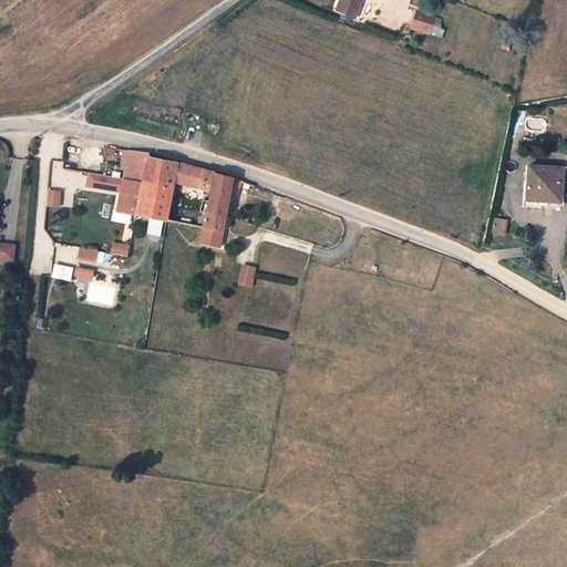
[(340,0),(337,10),(356,18),(361,0),(340,0)]
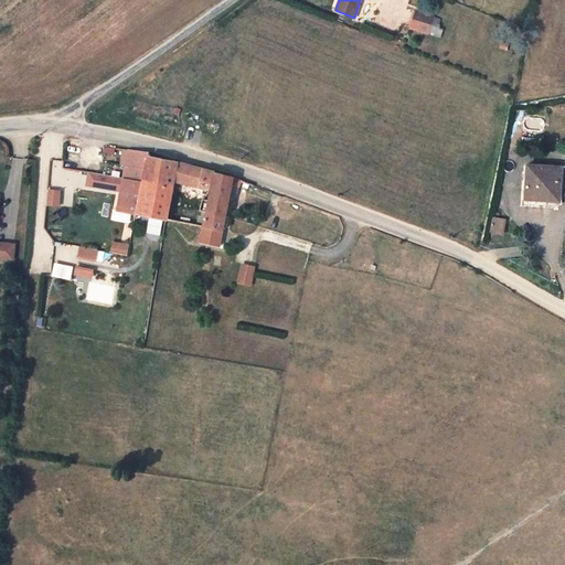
[(435,17),(416,11),(412,29),(429,34),(434,21),(435,17)]
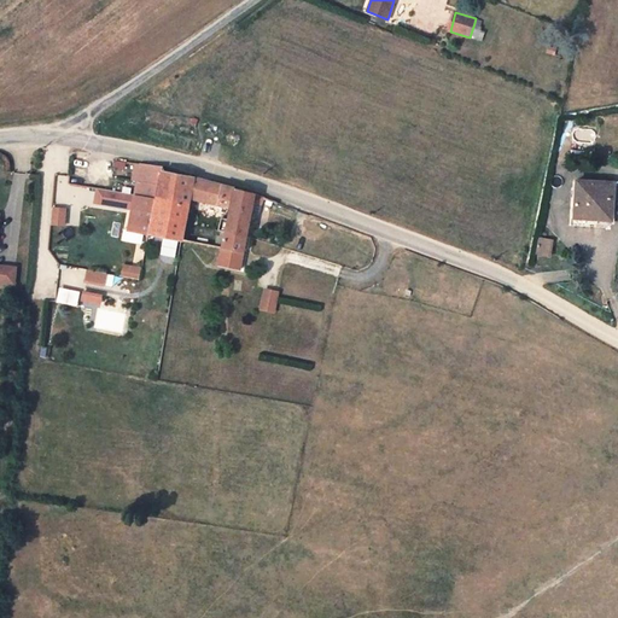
[(479,24),(474,23),(470,38),(483,41),(485,33),(482,31),(483,28),(479,27),(479,24)]
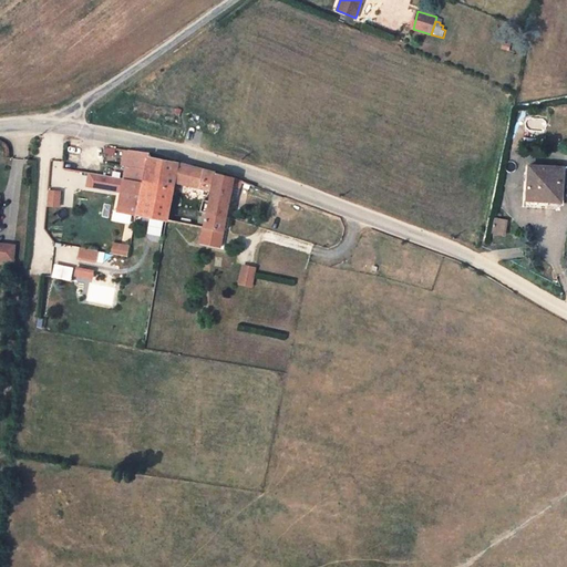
[(124,177),(143,182),(148,156),(148,153),(129,150),(125,163),(123,177),(124,177)]
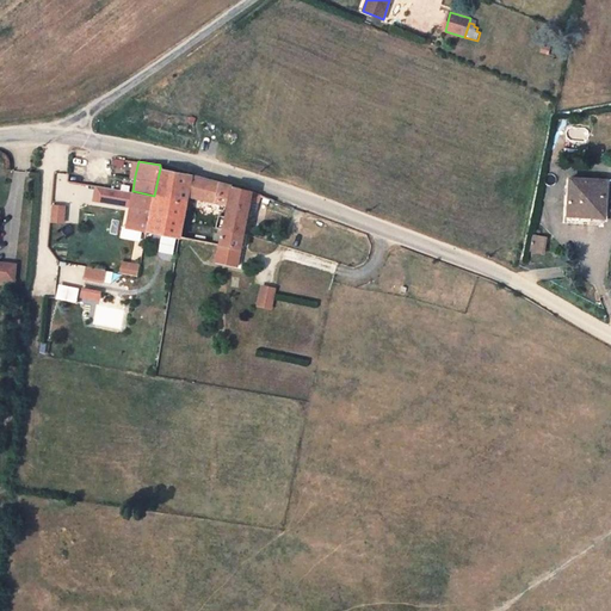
[(160,168),(154,196),(186,203),(189,196),(192,176),(160,168)]
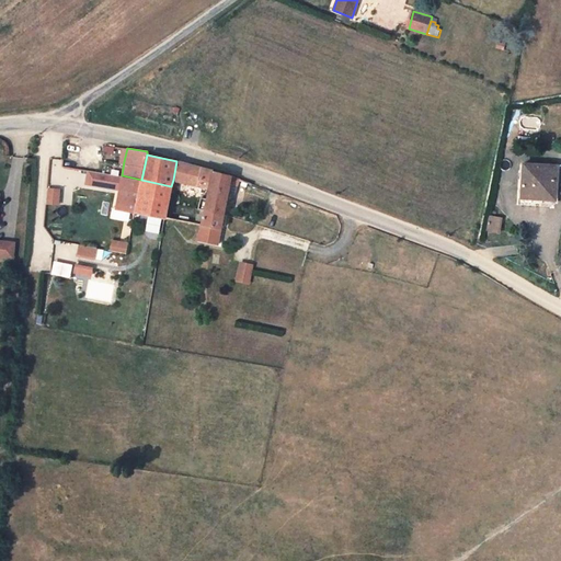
[(176,161),(173,180),(187,183),(191,164),(176,161)]
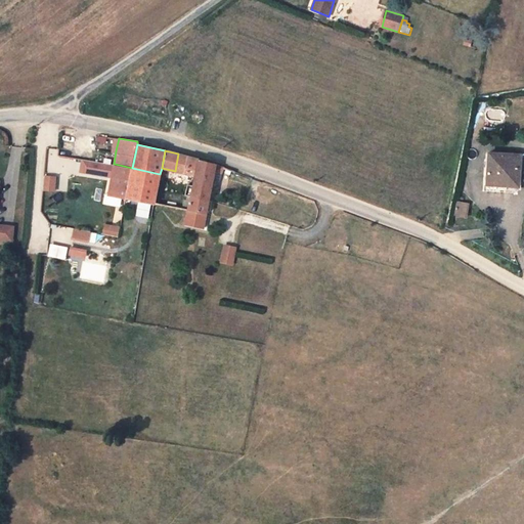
[(178,154),(175,171),(195,175),(192,189),(190,195),(209,200),(213,179),(215,171),(222,172),(224,167),(216,164),(178,154)]
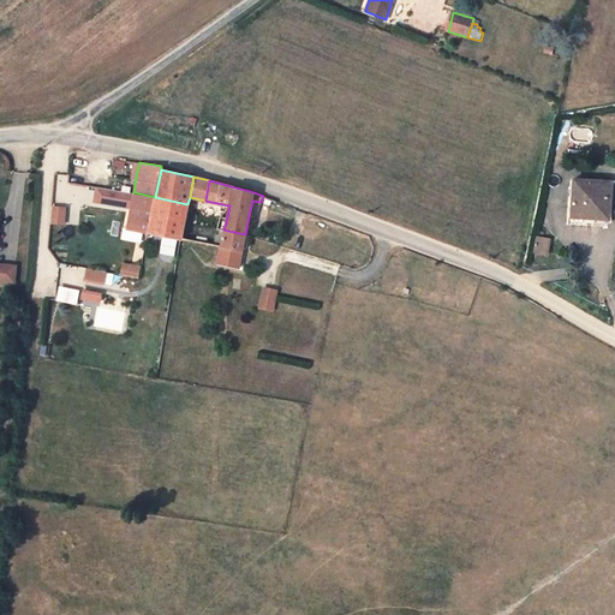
[(574,180),(572,218),(595,219),(608,220),(611,183),(574,180)]
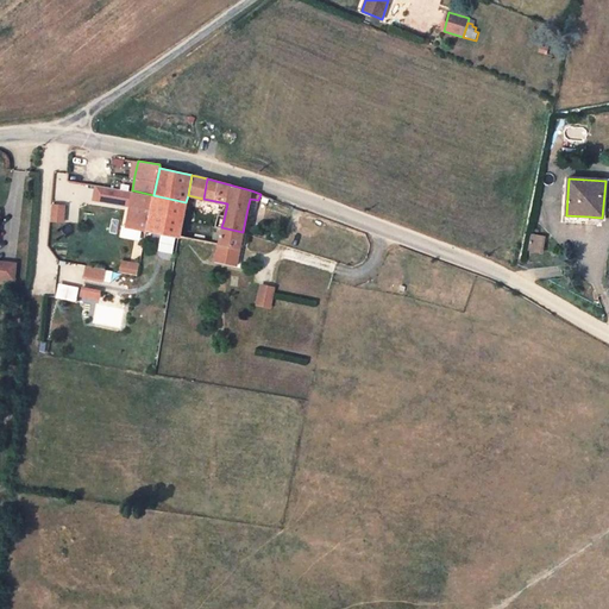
[(126,226),(146,230),(154,195),(133,190),(126,226)]
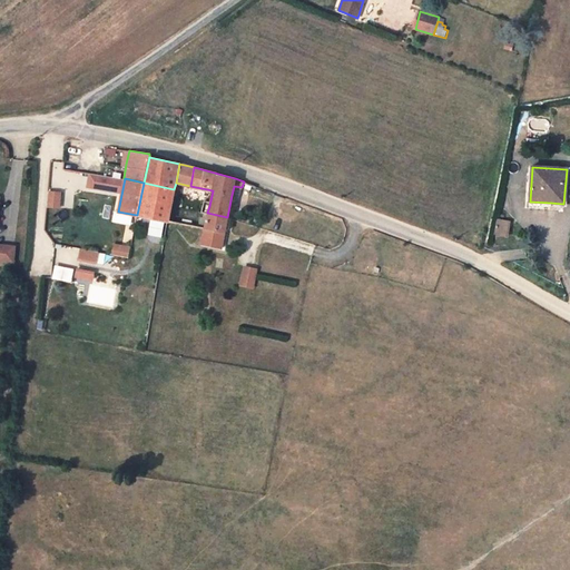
[(144,183),(137,215),(167,222),(172,205),(174,189),(144,183)]
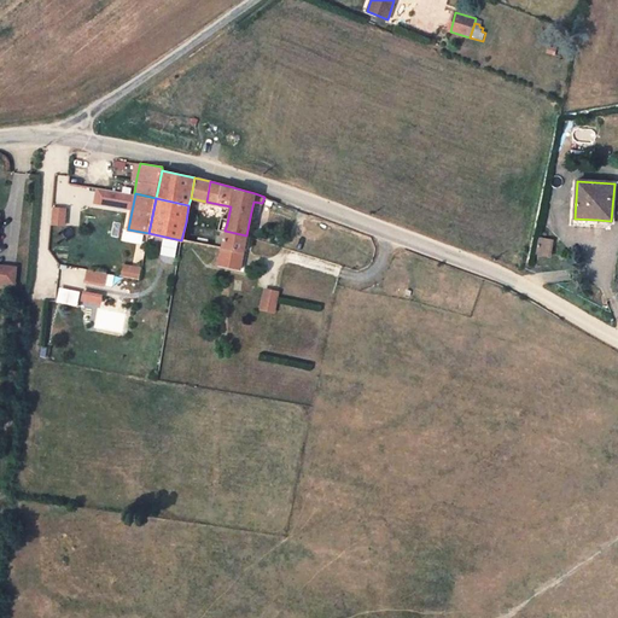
[(254,202),(251,211),(260,213),(262,203),(254,202)]
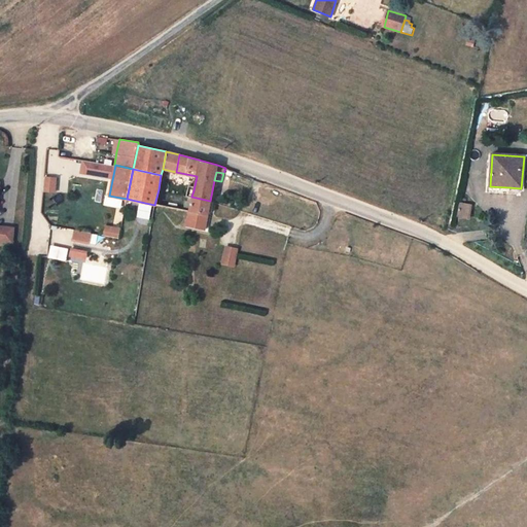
[(56,177),(44,176),(43,189),(55,191),(56,177)]
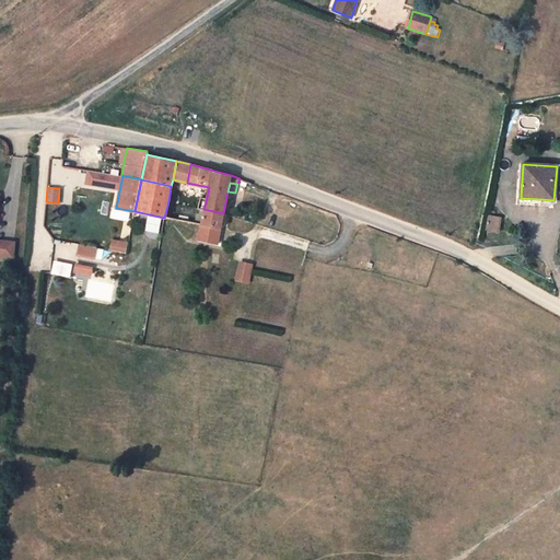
[(203,209),(200,225),(198,238),(218,243),(223,213),(203,209)]
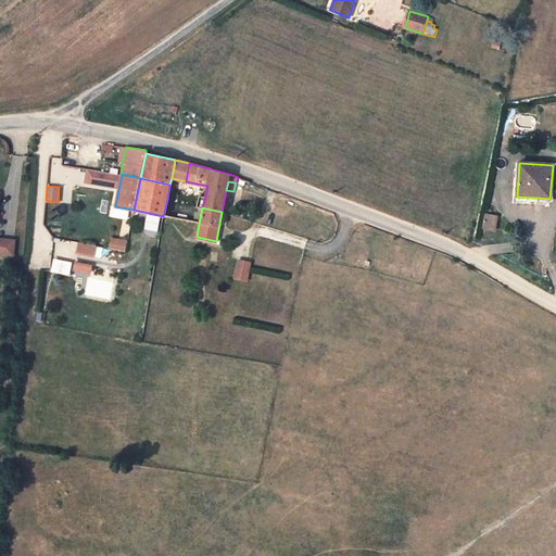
[(497,217),(485,215),(483,228),(495,229),(497,217)]
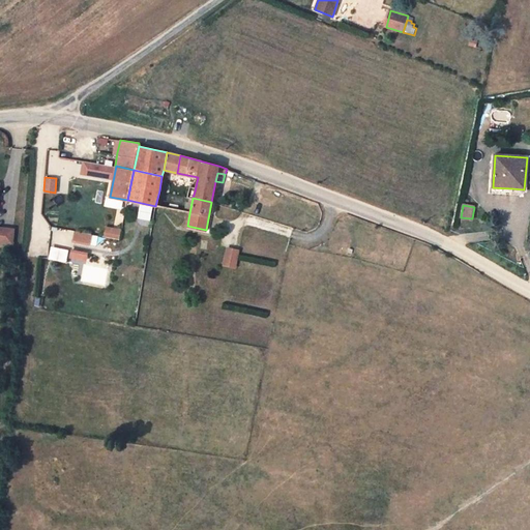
[(121,230),(106,227),(104,235),(119,238),(121,230)]
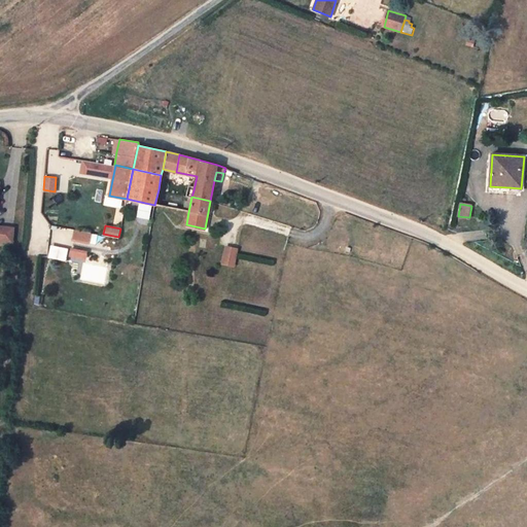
[(0,226),(0,240),(11,242),(12,229),(0,226)]
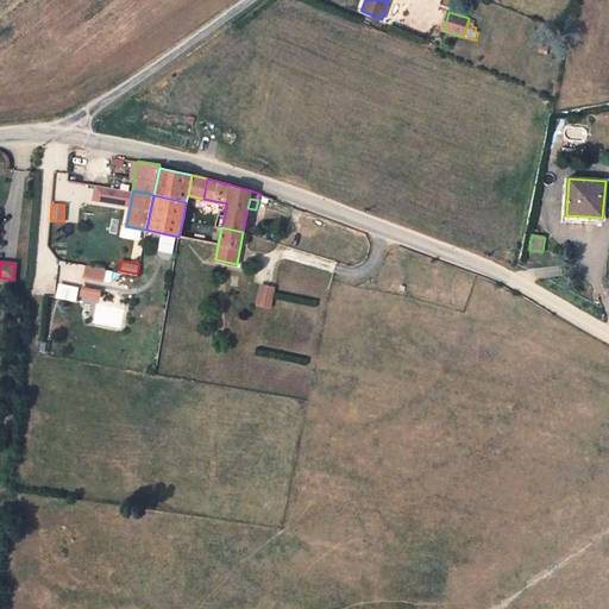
[(104,269),(87,265),(85,277),(102,281),(104,269)]
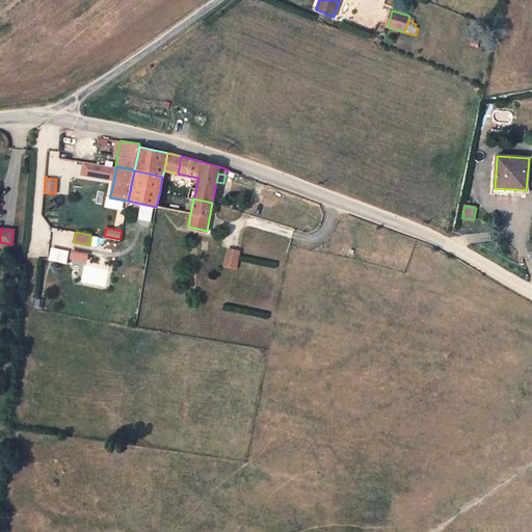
[(229,248),(224,265),(236,267),(239,250),(229,248)]
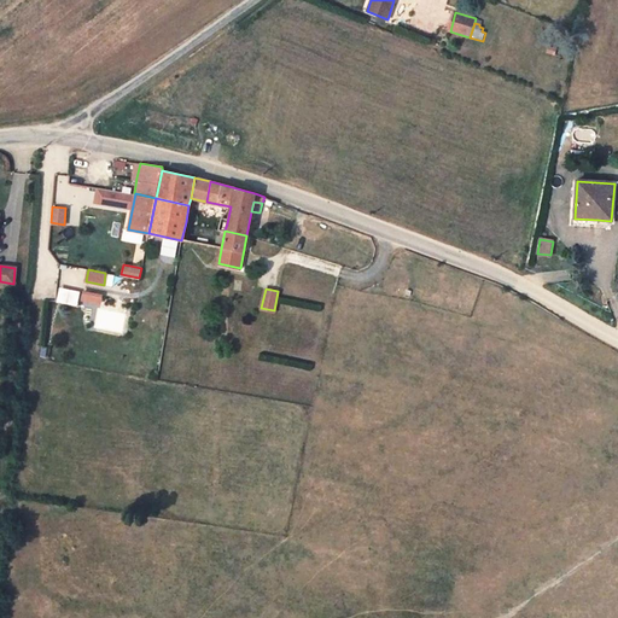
[(101,295),(83,291),(82,299),(100,303),(101,295)]
